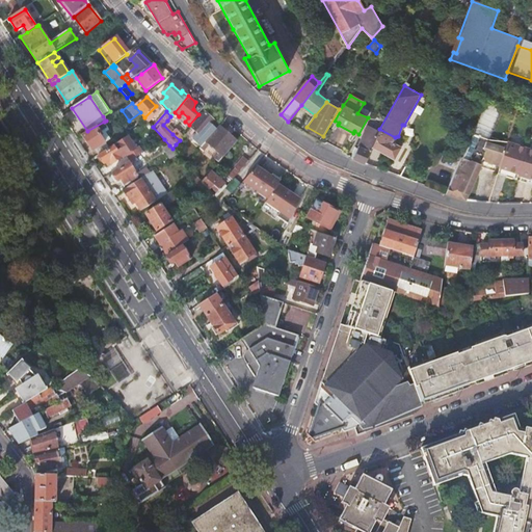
[(175,112),(170,116),(177,122),(181,117),(179,116),(175,112)]
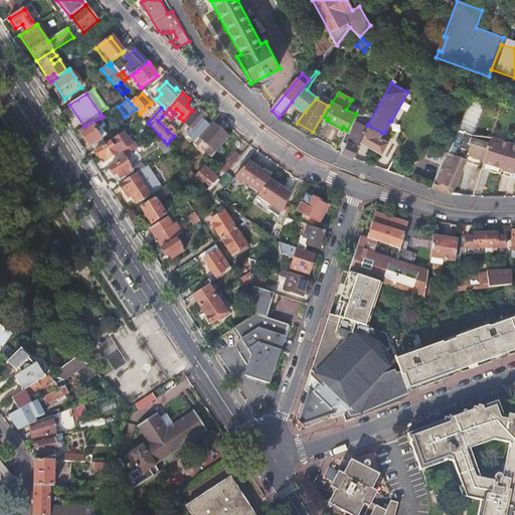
[(176,109),(173,113),(175,114),(179,118),(182,114),(176,109)]
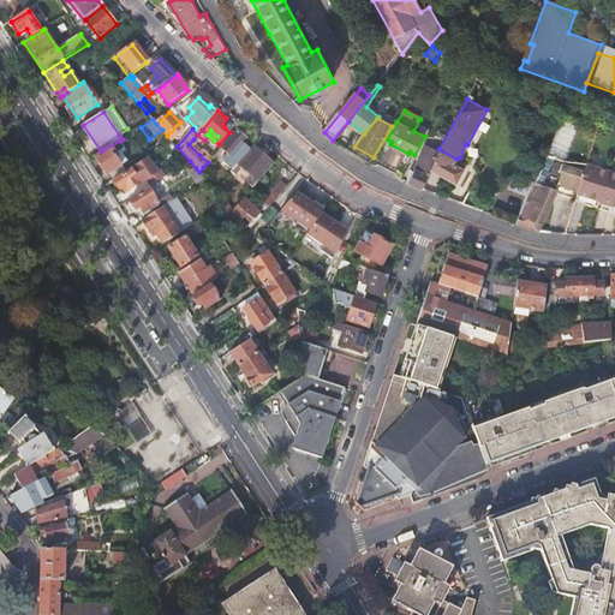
[(222,167),(230,174),(232,172),(244,157),(237,151),(246,141),(237,132),(220,151),(228,160),(222,167)]
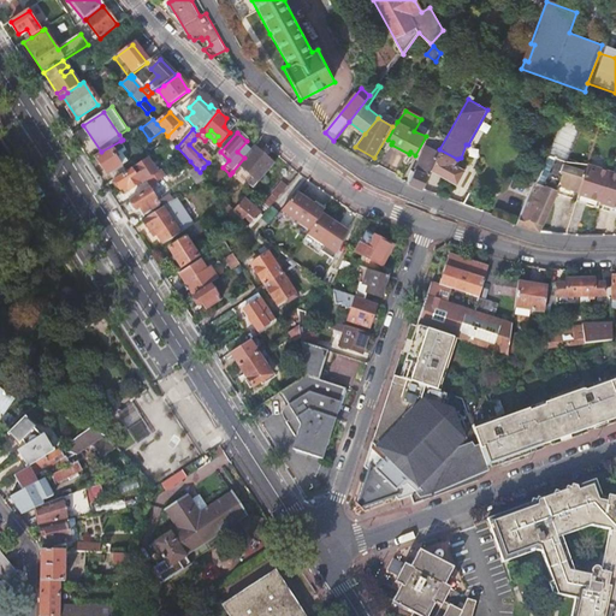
[(205,141),(197,135),(194,140),(203,147),(207,142),(205,141)]
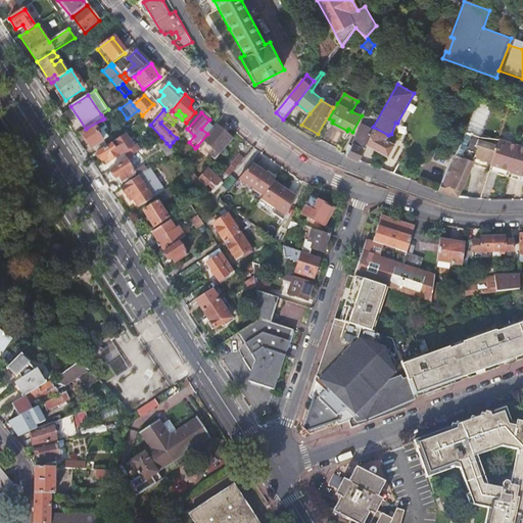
[(178,115),(174,120),(176,121),(177,121),(183,126),(186,123),(182,120),(178,115)]
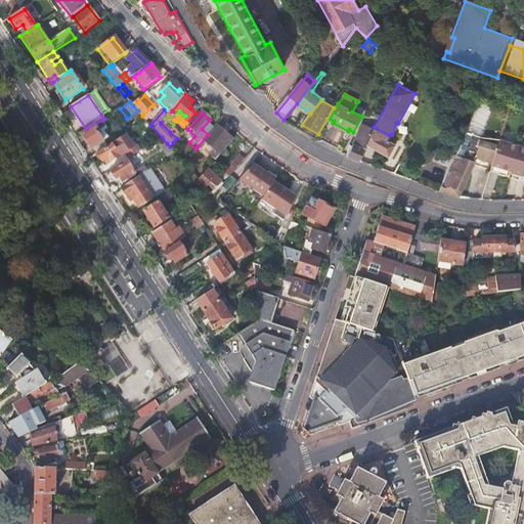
[(106,126),(102,120),(86,129),(81,133),(91,149),(110,137),(103,128),(106,126)]
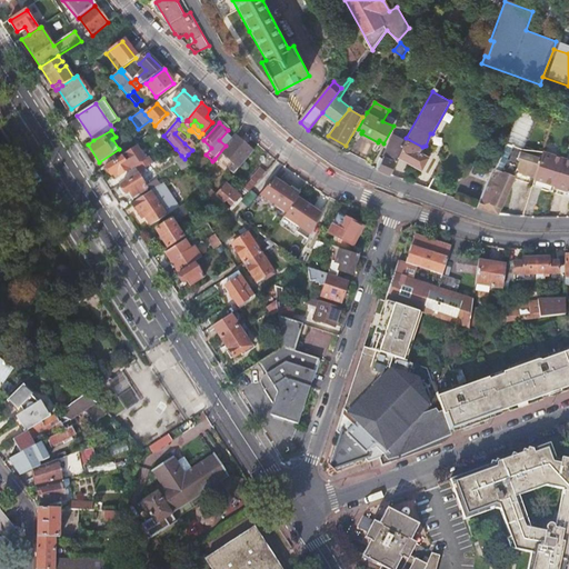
[(380,158),(376,168),(377,169),(390,175),(398,157),(405,139),(395,135),(382,159),(380,158)]
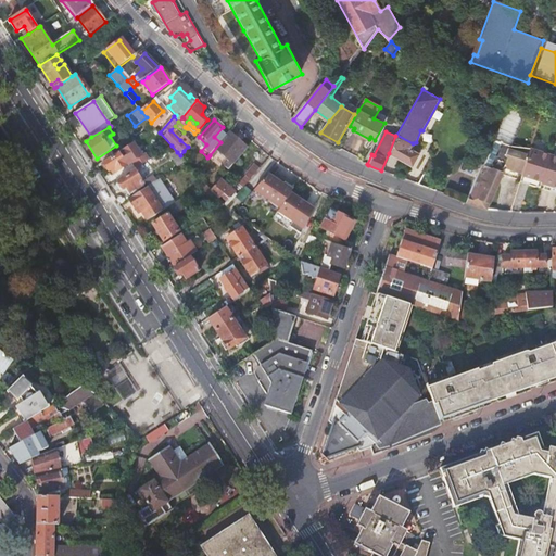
[(220,142),(210,155),(216,161),(217,160),(229,171),(248,148),(230,133),(220,142)]
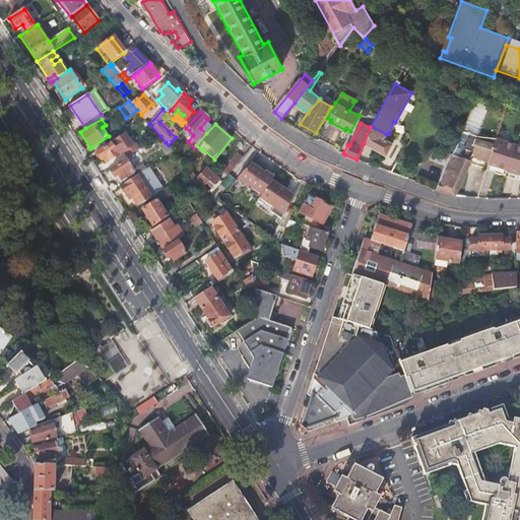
[(386,134),(370,127),(364,143),(386,155),(394,139),(386,134)]
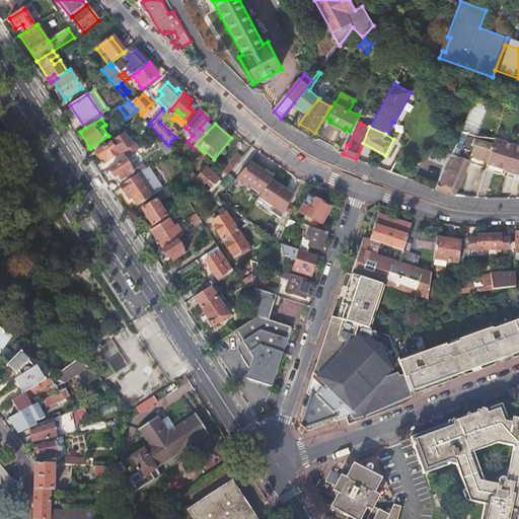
[(168,131),(175,137),(178,134),(170,128),(168,131)]
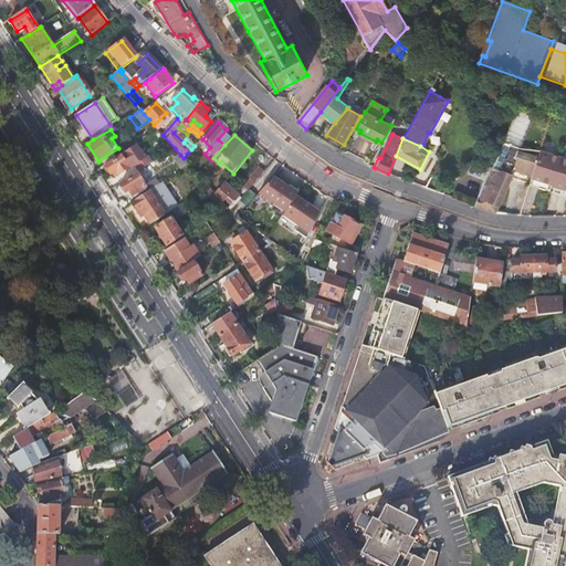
[(500,166),(493,164),(474,205),(495,212),(511,177),(531,182),(532,178),(541,152),(519,149),(509,145),(500,166)]
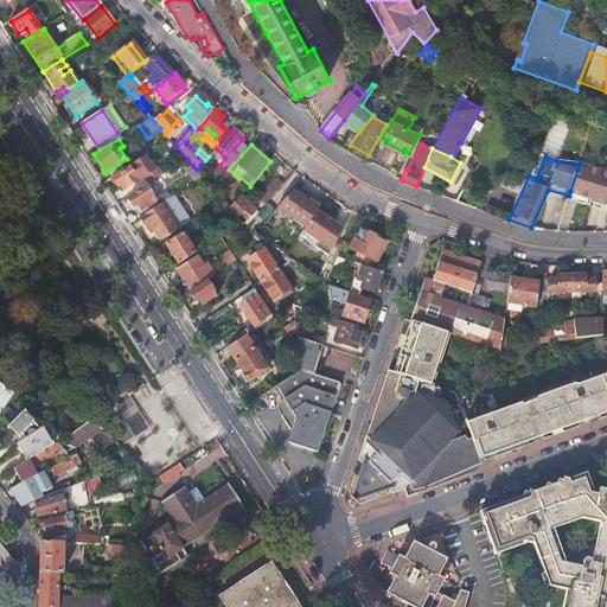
[(153,171),(144,158),(112,178),(113,179),(113,181),(115,185),(117,185),(119,187),(122,184),(126,190),(144,178),(148,185),(157,179),(161,176),(157,168),(153,171)]
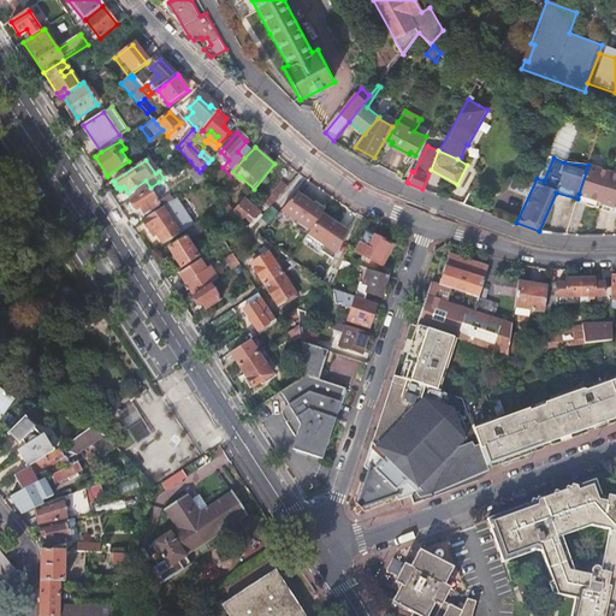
[(615,173),(588,165),(579,194),(600,201),(604,202),(615,205),(615,173)]
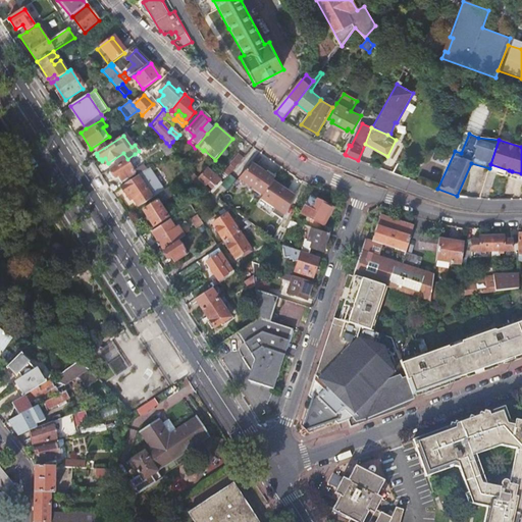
[(172,142),(169,146),(175,152),(178,148),(172,142)]
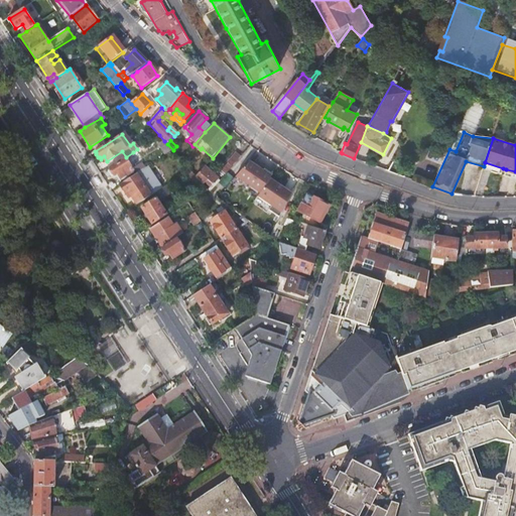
[(167,144),(164,141),(159,144),(166,155),(173,150),(167,144)]
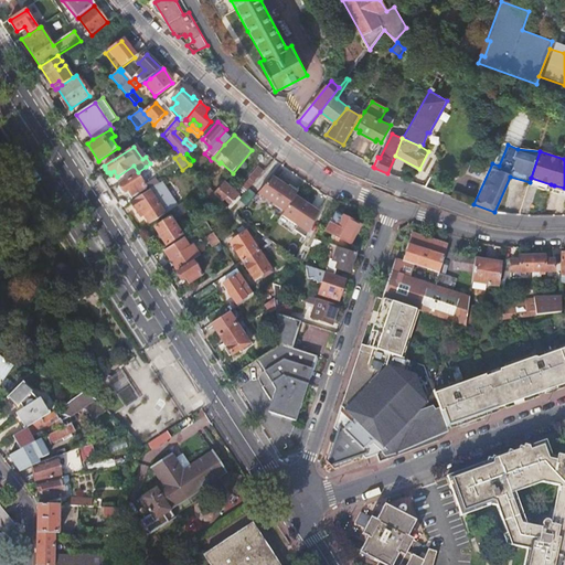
[(146,167),(138,172),(119,183),(126,193),(129,191),(132,195),(147,187),(140,177),(149,171),(146,167)]
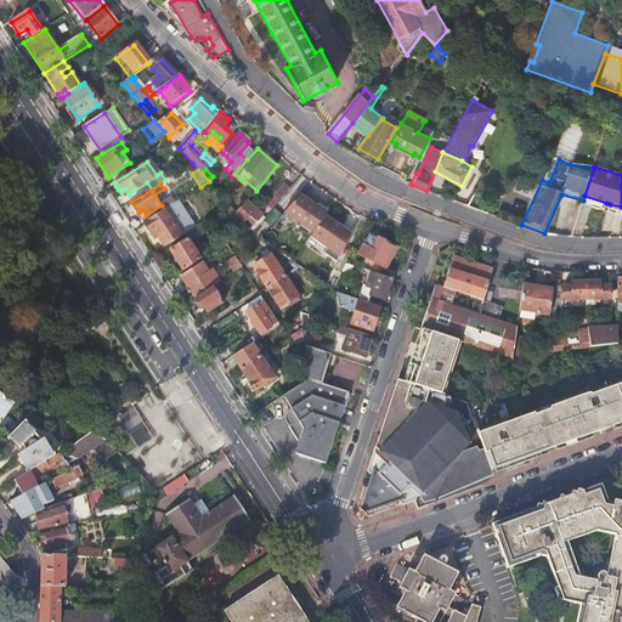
[(269,209),(272,211),(275,209),(292,190),(284,184),(275,196),(276,197),(270,205),(269,209)]
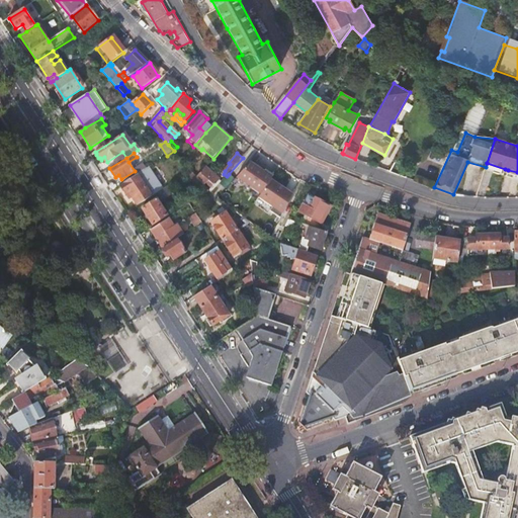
[(139,173),(147,168),(144,163),(136,169),(139,173)]
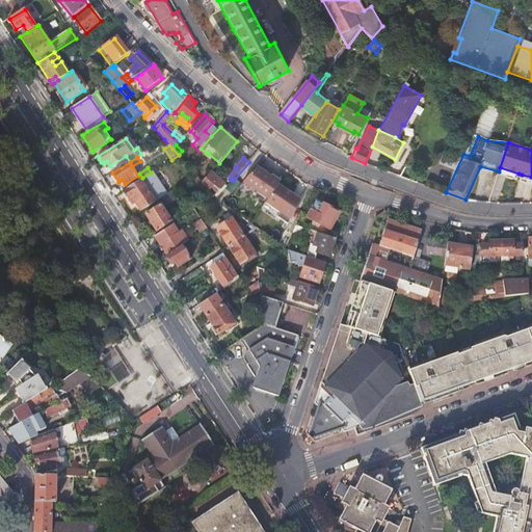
[(257,167),(243,183),(267,202),(278,185),(282,181),(273,176),(271,177),(257,167)]
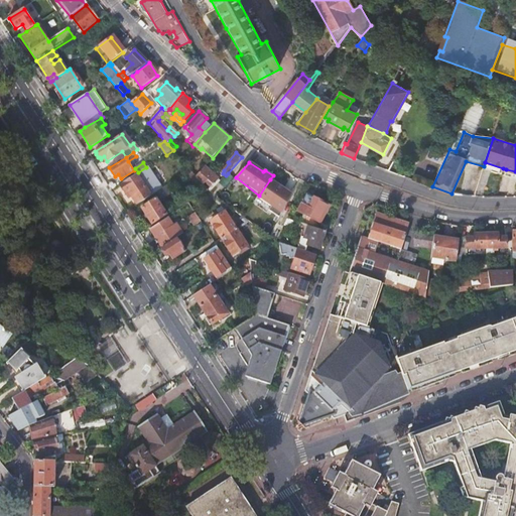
[(485,162),(484,166),(483,168),(501,173),(503,168),(485,162)]
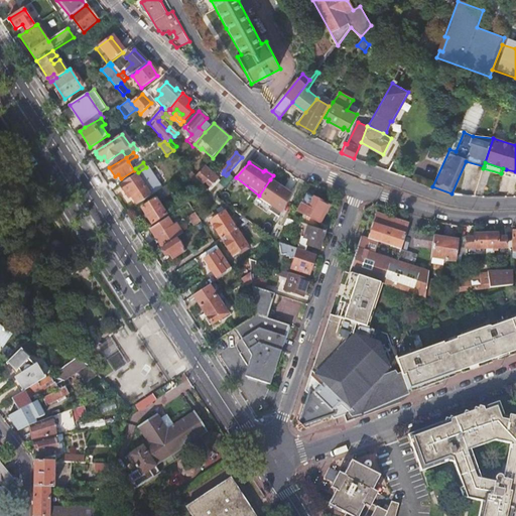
[(151,164),(146,167),(138,172),(120,184),(125,192),(129,190),(138,205),(151,196),(158,191),(165,186),(151,164)]
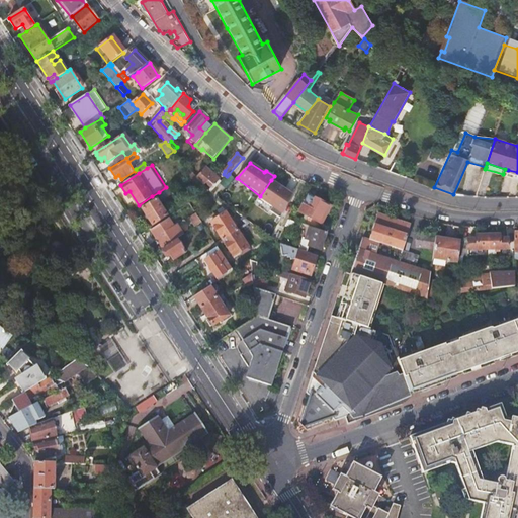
[(205,167),(197,177),(204,185),(206,183),(211,188),(208,190),(209,191),(211,193),(220,183),(222,182),(219,180),(220,179),(205,167)]
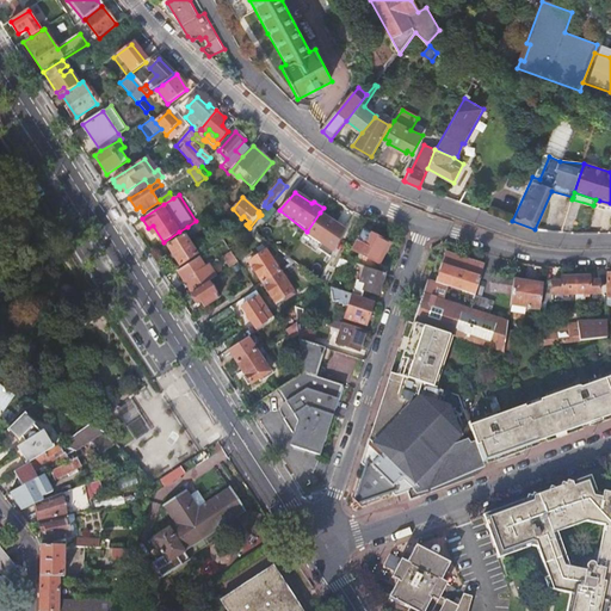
[(610,203),(599,201),(598,207),(610,210),(610,203)]
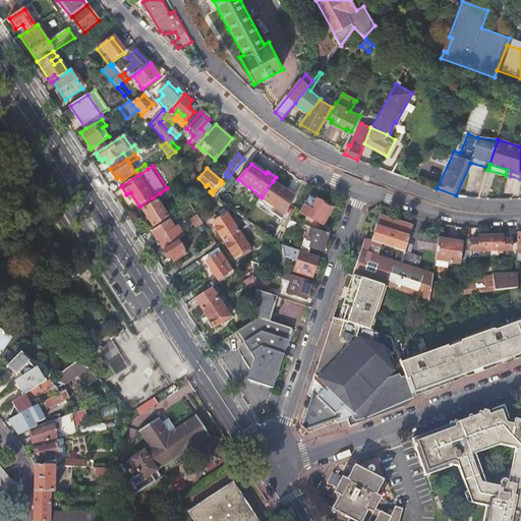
[(198,178),(192,172),(188,175),(206,195),(211,192),(210,191),(206,186),(198,178)]
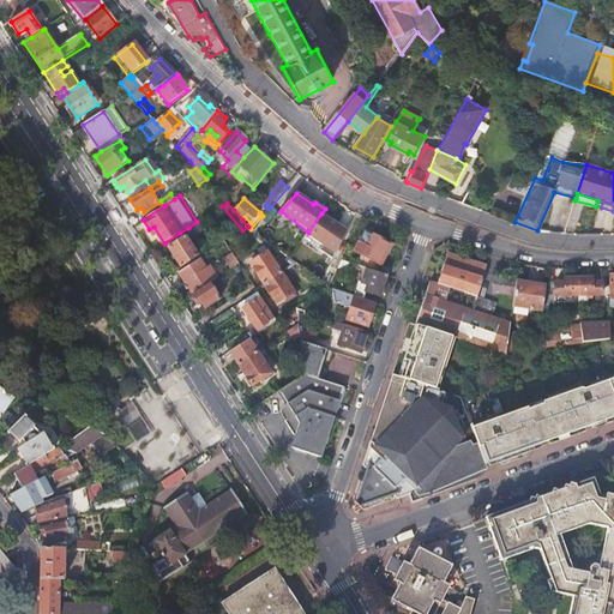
[(263,216),(260,217),(269,224),(280,214),(271,206),(269,209),(263,216)]
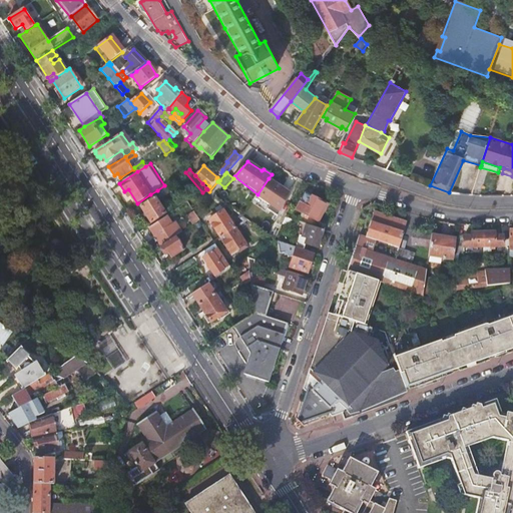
[(291,192),(269,178),(258,194),(257,196),(271,204),(268,208),(279,215),(291,192)]
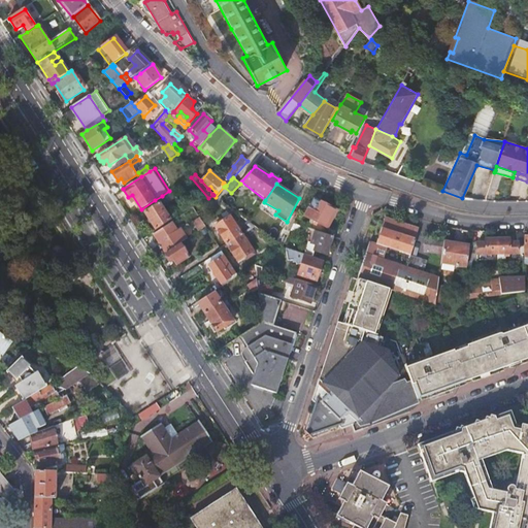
[(175,194),(172,189),(169,191),(162,196),(167,204),(175,199),(173,196),(175,194)]
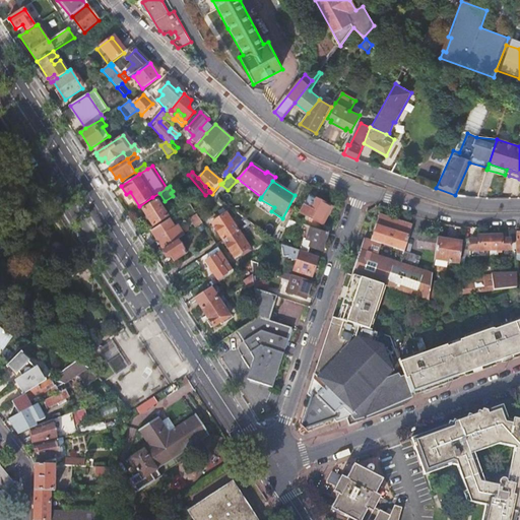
[(304,225),(311,228),(320,231),(322,224),(323,224),(332,208),(310,196),(301,213),(307,216),(304,225)]
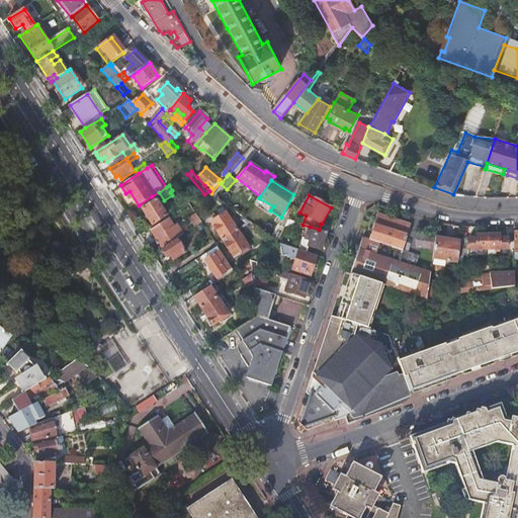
[(157,199),(143,208),(153,225),(168,216),(157,199)]
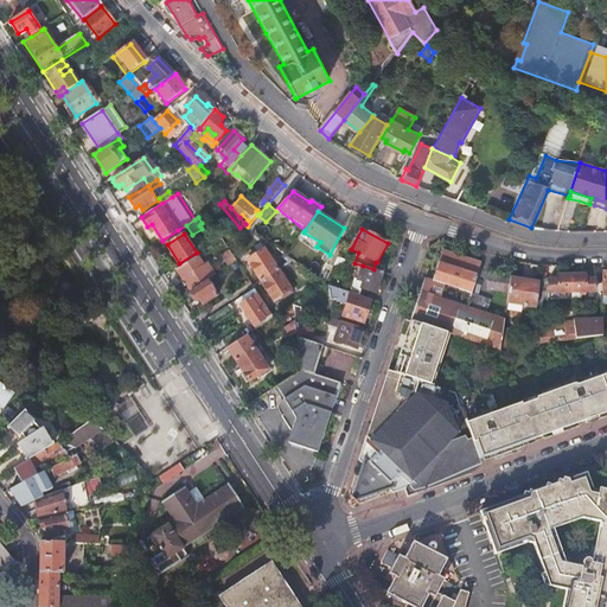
[(260,281),(279,269),(266,249),(247,261),(260,281)]
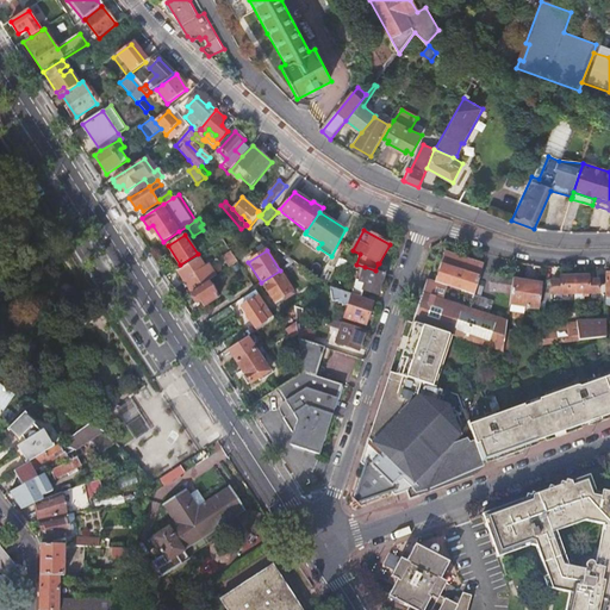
[(238,262),(231,251),(223,256),(230,267),(238,262)]
